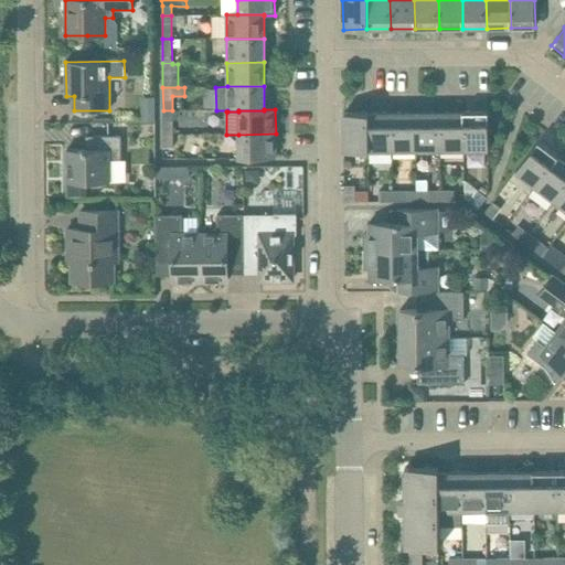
[(163,110),(163,135),(172,135),(172,120),(180,118),(180,110),(172,110),(163,110)]
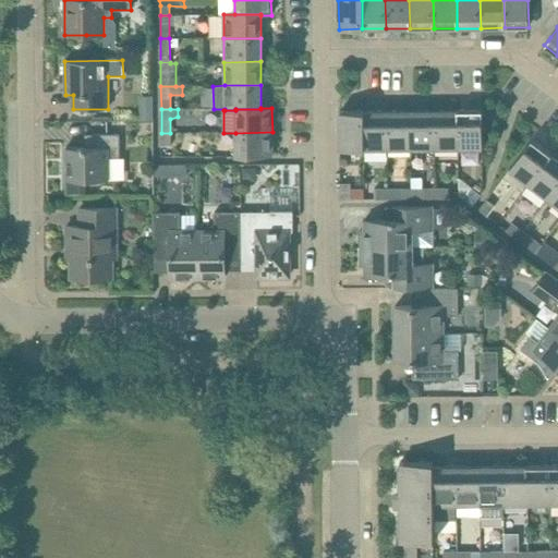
[(363,149),(363,111),(339,112),(340,149),(363,149)]
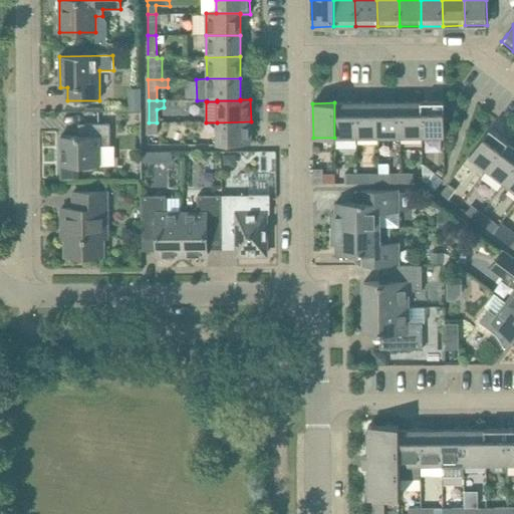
[(356,102),(334,102),(334,138),(335,138),(335,137),(356,137),(356,102)]
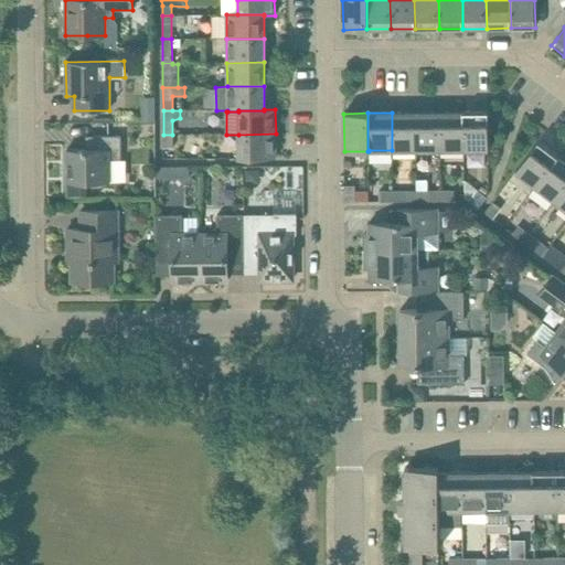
[(416,113),(392,113),(392,150),(416,150),(416,113)]
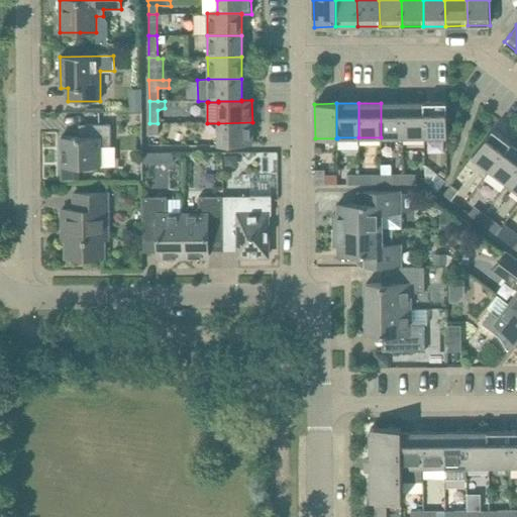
[(402,103),(381,103),(381,137),(403,137),(402,103)]
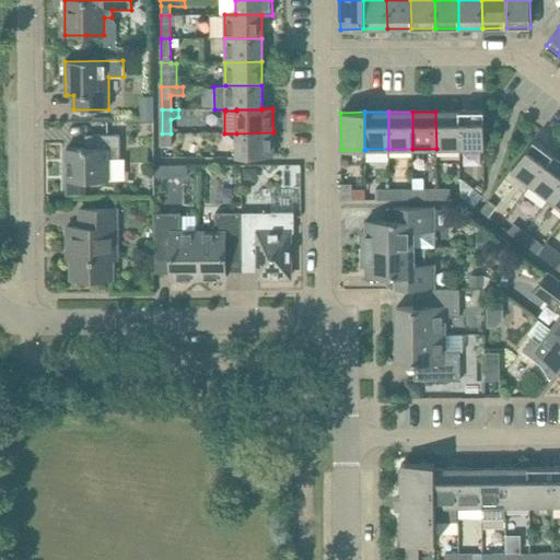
[(459,112),(435,112),(436,149),(461,149),(459,112)]
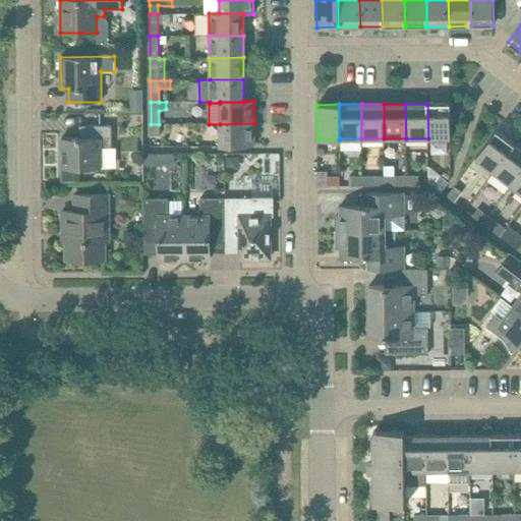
[(450,104),(427,104),(428,138),(450,138),(450,104)]
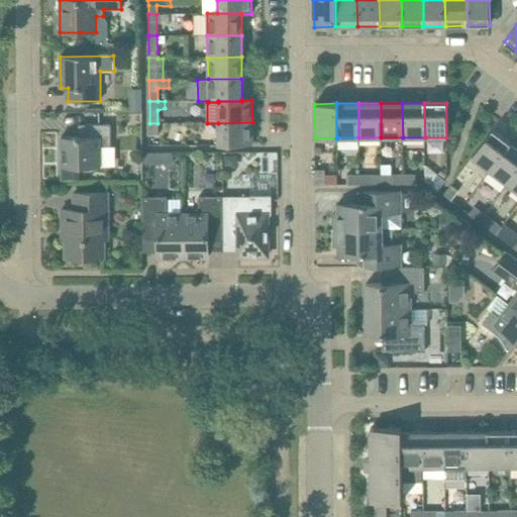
[(252,122),(218,123),(218,145),(252,144),(252,122)]
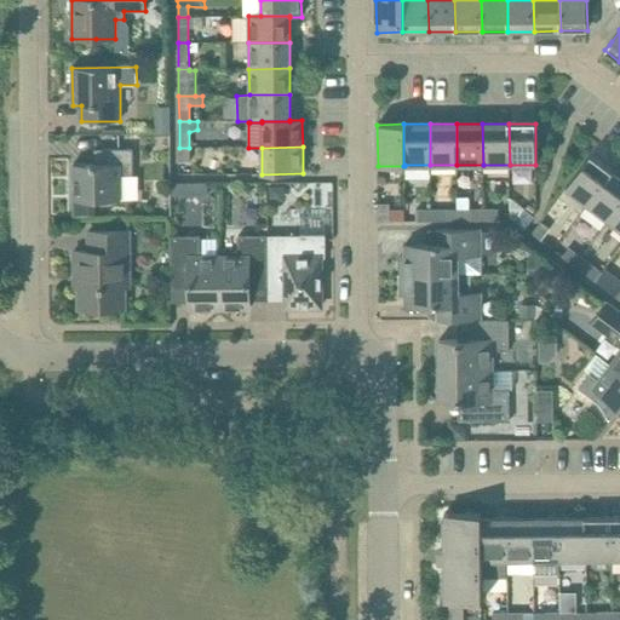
[(189,148),(179,148),(179,162),(189,162),(189,148)]
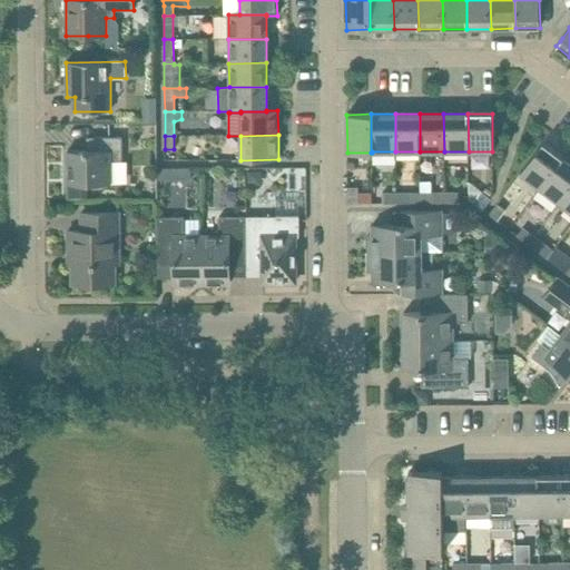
[(67,151),(67,185),(110,184),(110,161),(123,161),(123,137),(96,137),(96,150),(67,151)]
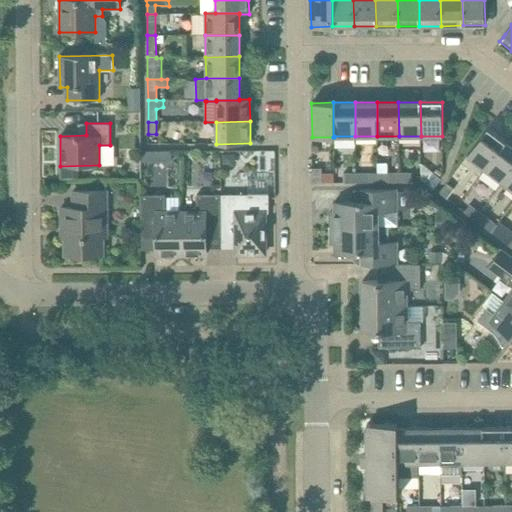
[(467,155),(485,169),(505,141),(488,128),(467,155)]
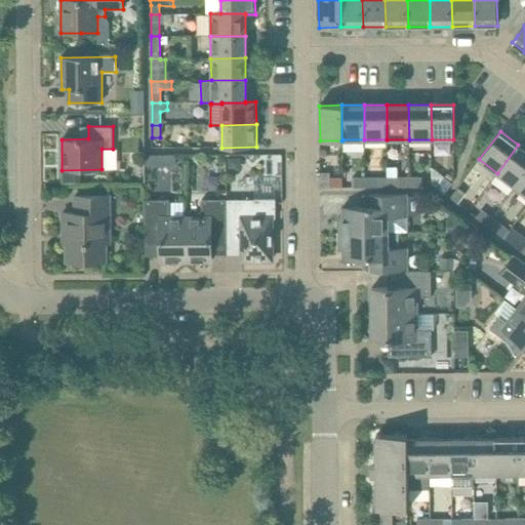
[(498,173),(515,187),(524,172),(524,150),(518,145),(497,173),(498,173)]
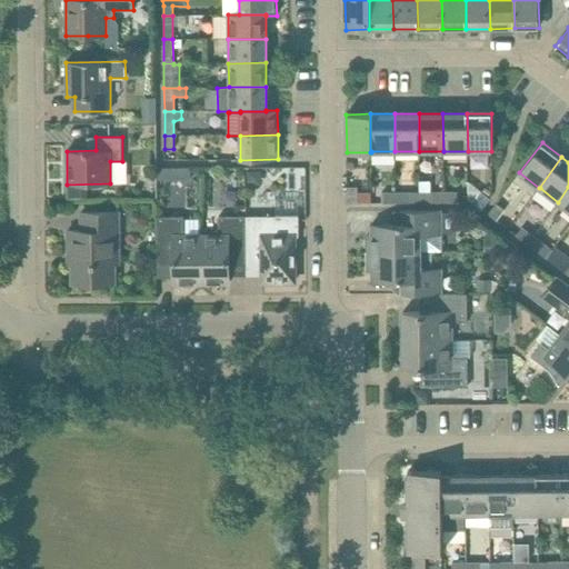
[(360,186),(360,173),(348,175),(348,186),(360,186)]
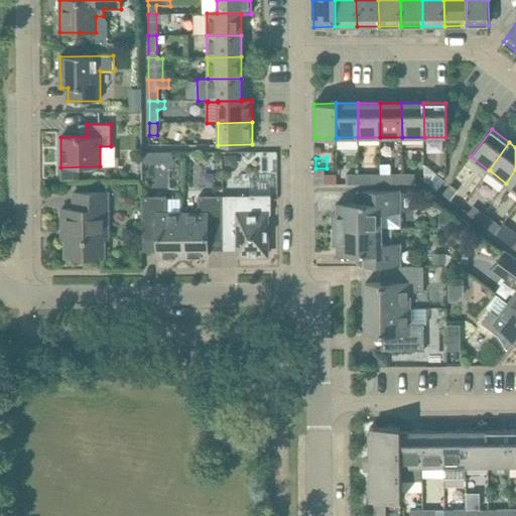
[(314,169),(314,184),(324,184),(324,169),(314,169)]
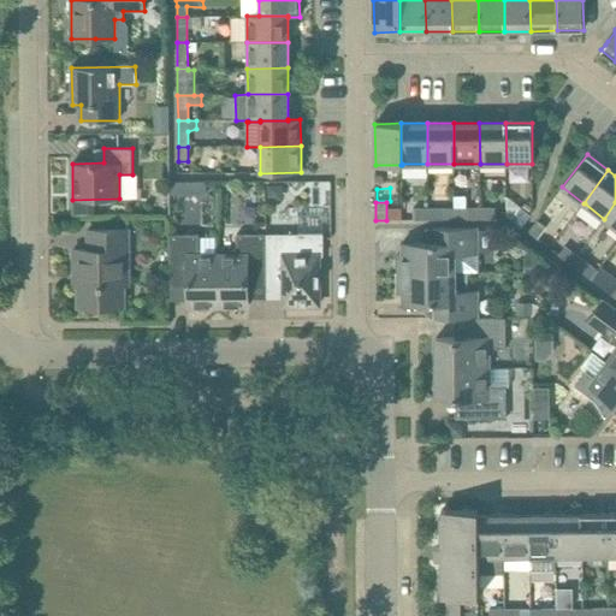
[(615,202),(604,219),(615,227),(615,202)]
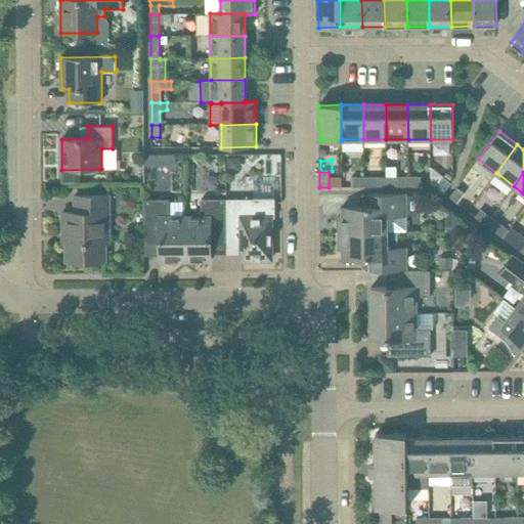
[(364,187),(363,177),(351,178),(351,187),(364,187)]
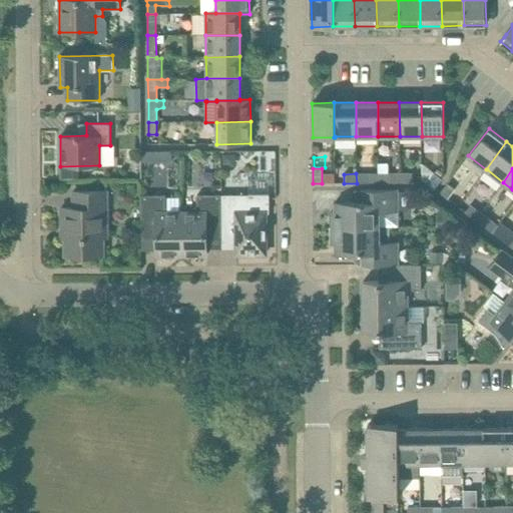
[(369,173),(356,173),(357,183),(369,183),(369,173)]
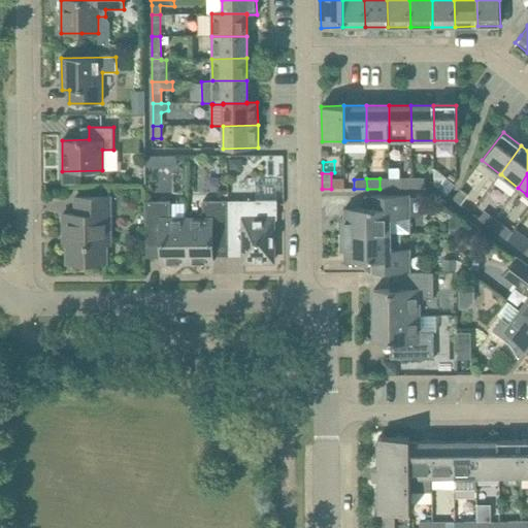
[(411,188),(411,178),(398,178),(398,188),(411,188)]
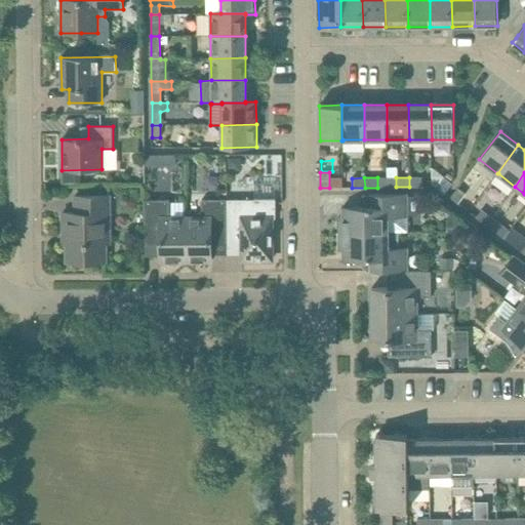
[(421,177),(409,177),(409,187),(421,187),(421,177)]
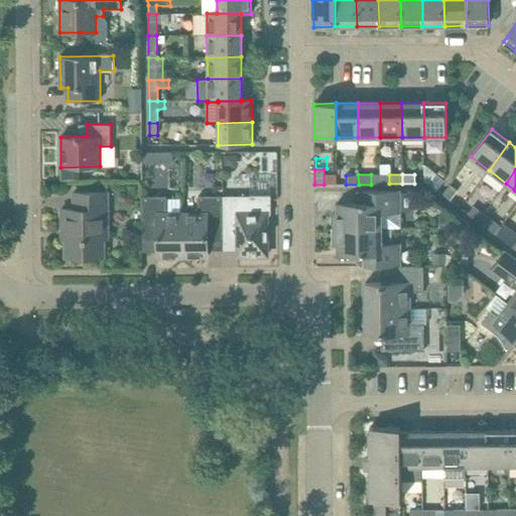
[(429,184),(436,190),(444,180),(437,174),(429,184)]
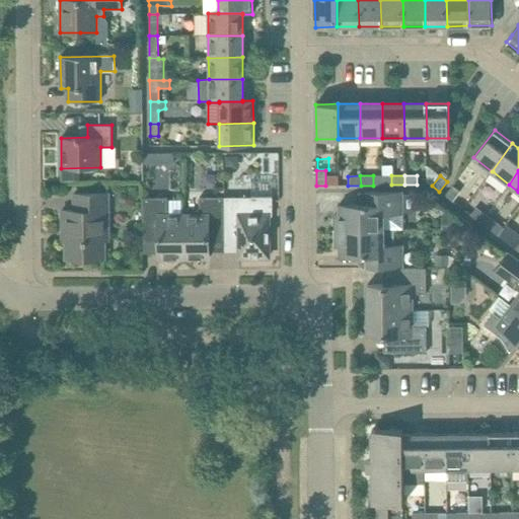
[(445,196),(452,202),(461,190),(454,183),(445,196)]
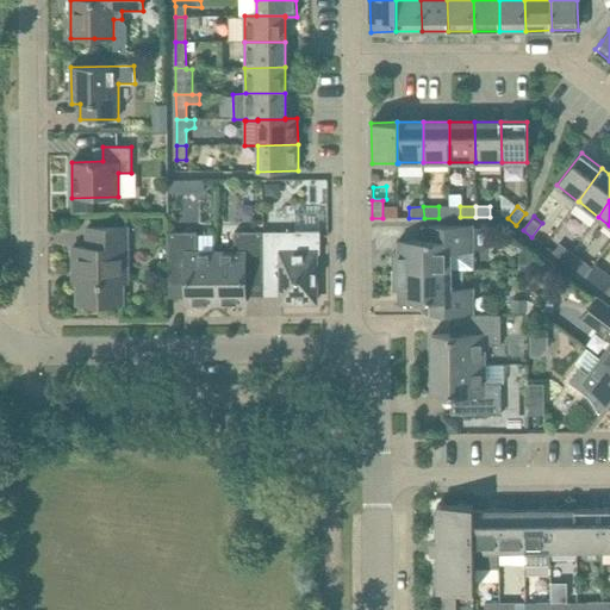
[(398,251),(393,251),(393,271),(450,271),(450,269),(473,269),(473,251),(473,226),(454,226),(430,226),(430,241),(398,241),(398,251)]
